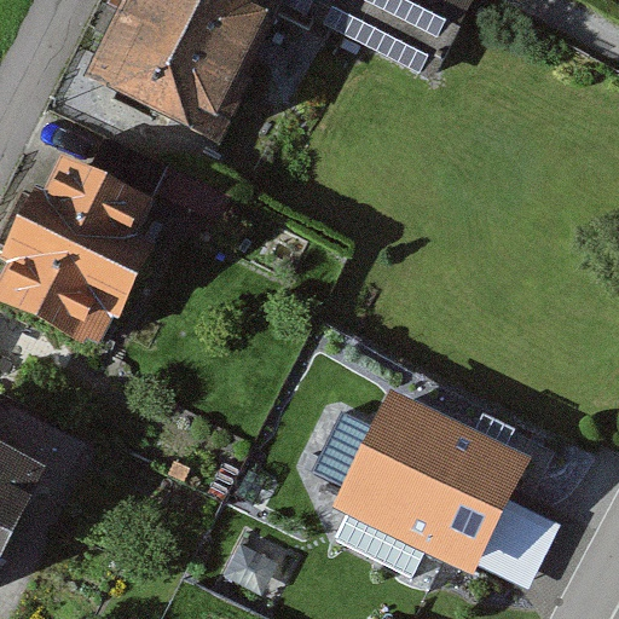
[(254,77),(247,74),(278,12),(284,0),(122,0),(86,74),(221,143),(254,77)]
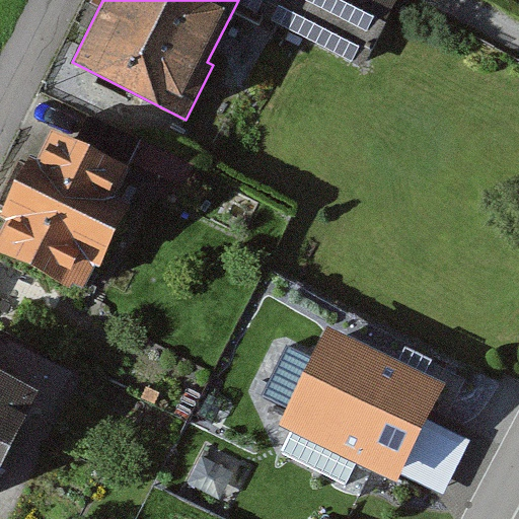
[(238,0),(233,10),(261,24),(264,17),(364,68),(397,0),(238,0)]
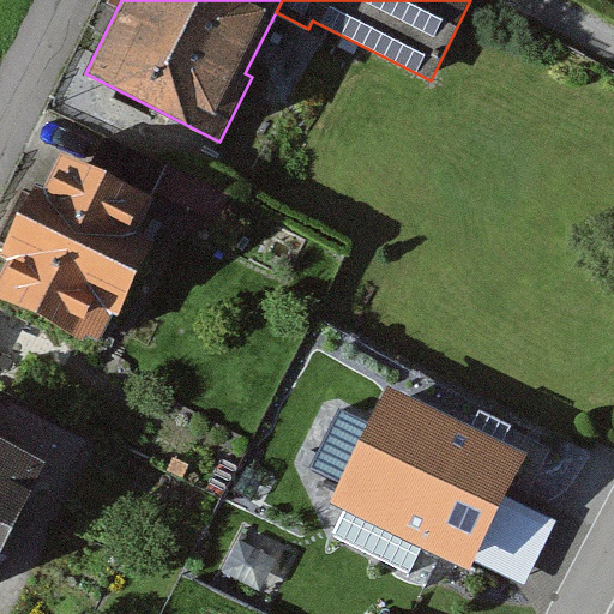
[(151,216),(56,167),(0,275),(0,300),(85,344),(151,216)]
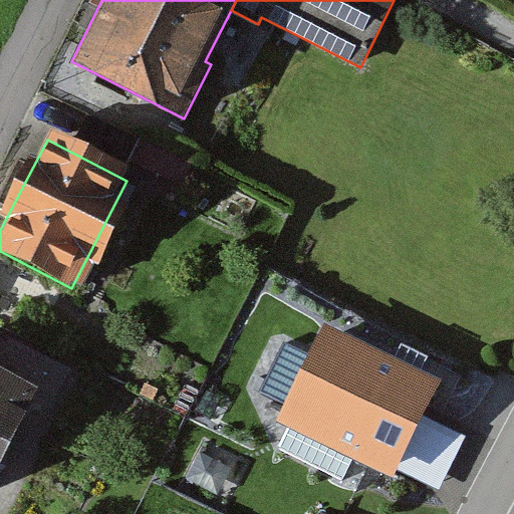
[(278,421),(395,477),(398,470),(424,417),(442,379),(324,323),(278,421)]
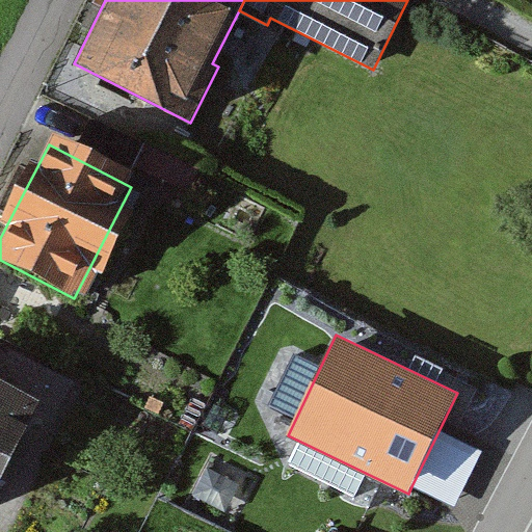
[(0,374),(0,481),(30,417),(55,428),(73,391),(6,361),(0,374)]
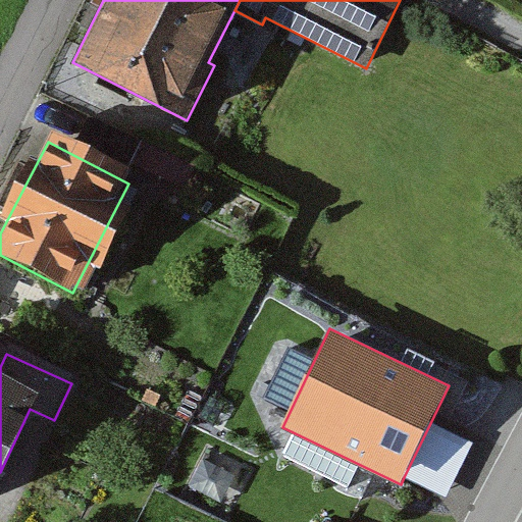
[(430,423),(404,477),(448,499),(474,444),(430,423)]
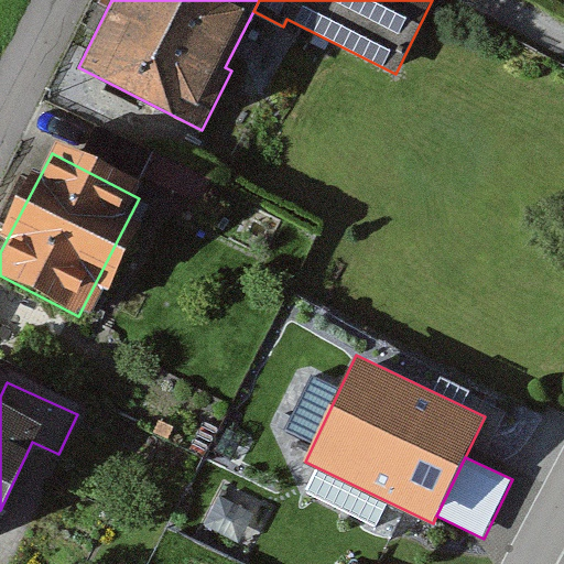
All buildings are outlined.
